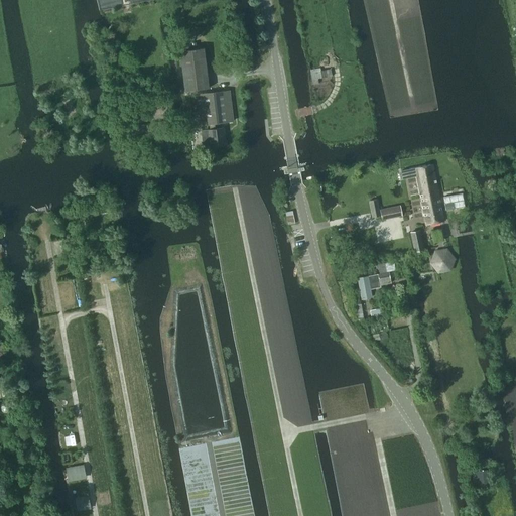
[(179,50),(184,91),(209,88),(208,80),(204,48),(179,50)]
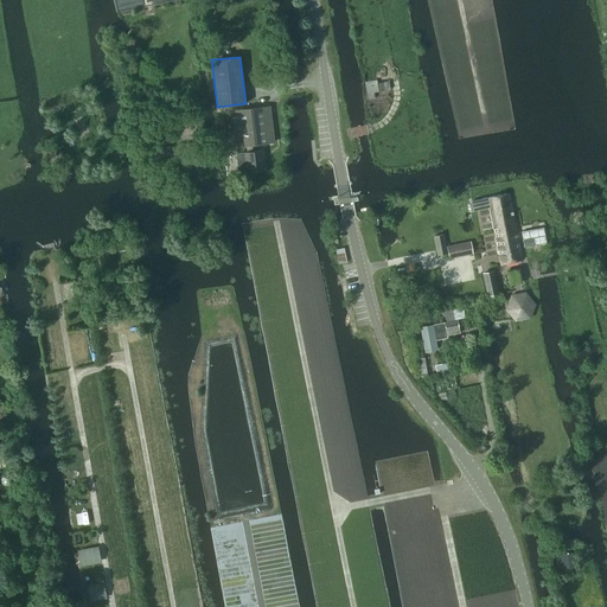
[(364,82),(368,100),(375,98),(374,93),(389,89),(388,82),(377,83),(376,80),(364,82)]
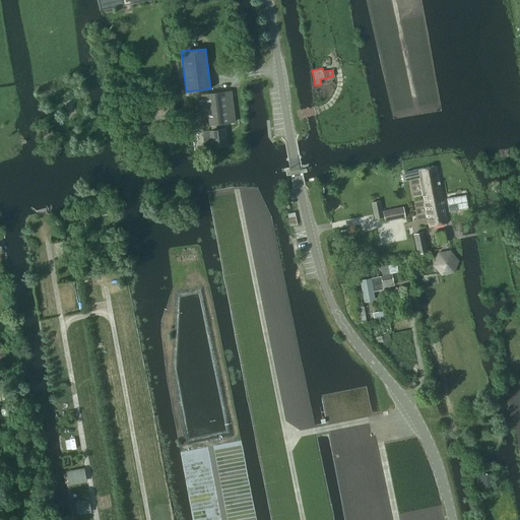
[(232,91),(198,95),(202,126),(210,125),(215,124),(235,122),(232,91)]
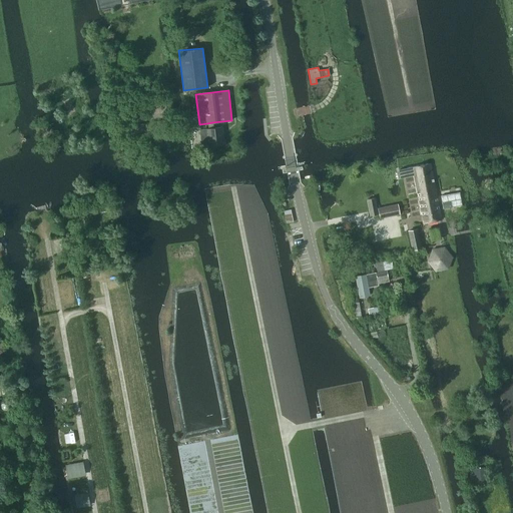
[(212,122),(207,123),(208,129),(207,129),(208,145),(223,143),(221,127),(213,128),(212,122)]
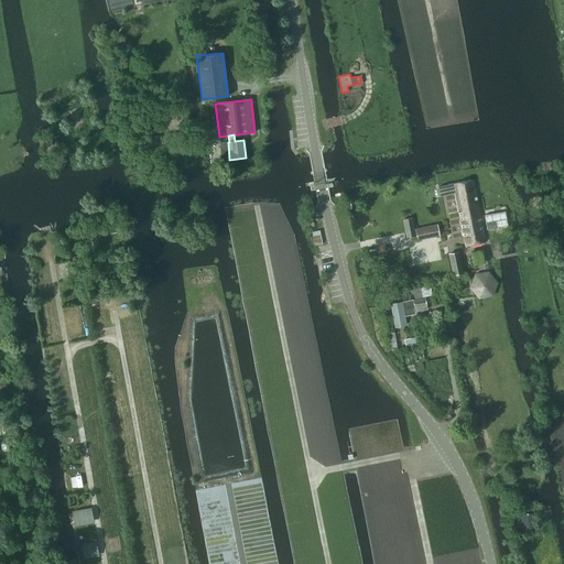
[(438,186),(440,195),(455,192),(465,246),(485,241),(474,180),(438,186)]
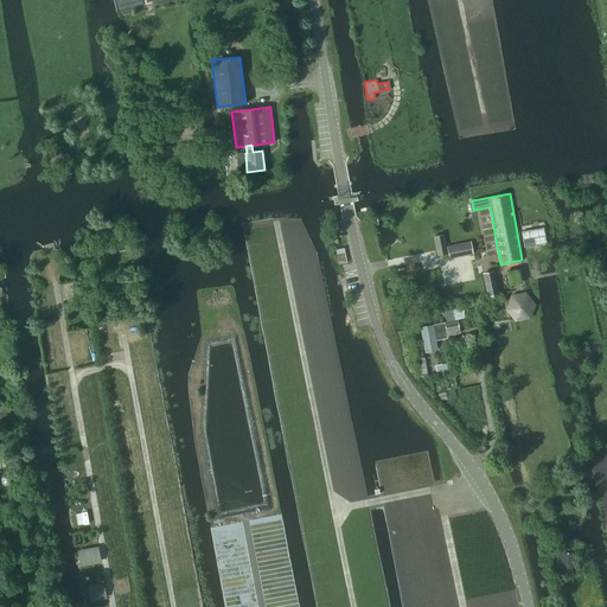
[(522,231),(524,247),(547,243),(544,228),(522,231)]
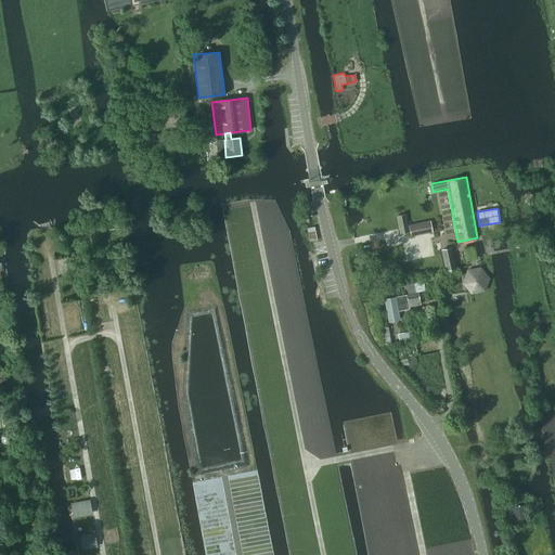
[(408,226),(405,214),(397,216),(400,233),(410,232),(410,235),(431,231),(429,221),(408,226)]
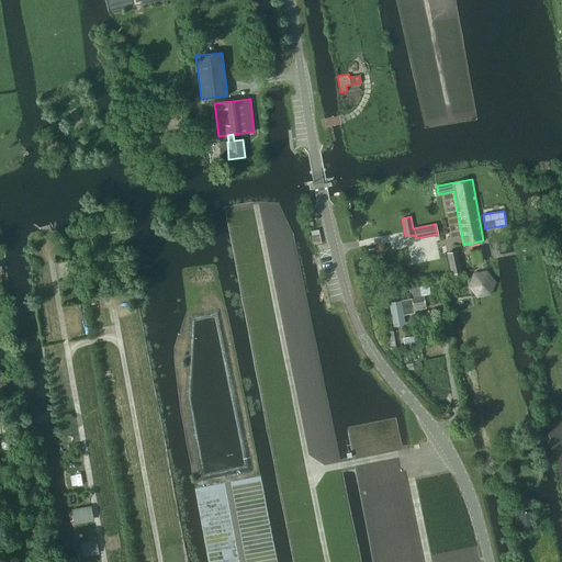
[(102,225),(80,229),(82,240),(89,239),(89,238),(88,237),(104,233),(102,225)]
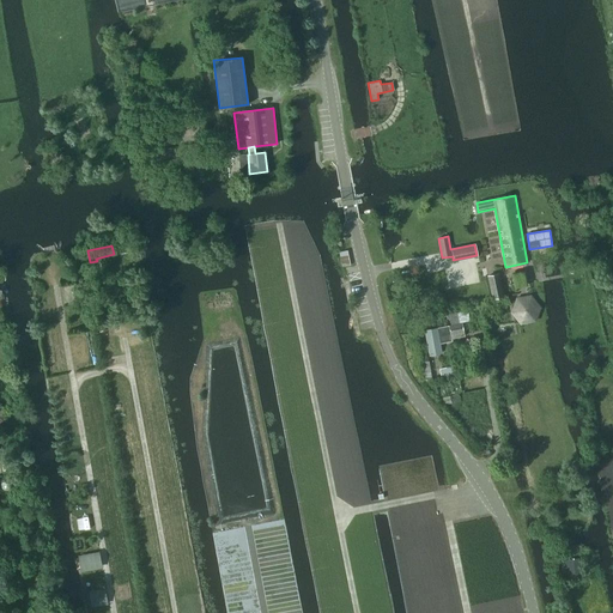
[(339,253),(341,266),(350,263),(347,250),(339,253)]
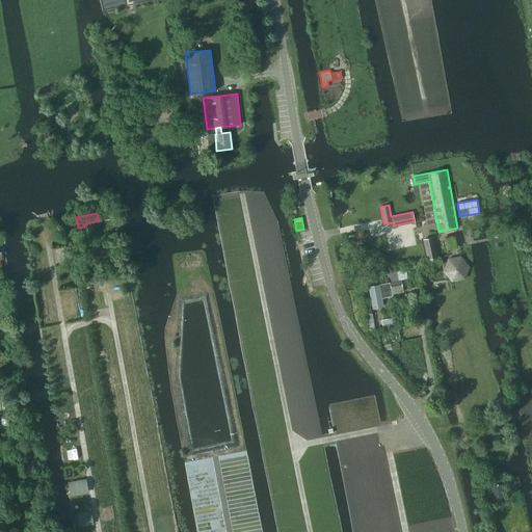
[(423,239),(427,259),(436,257),(432,237),(423,239)]
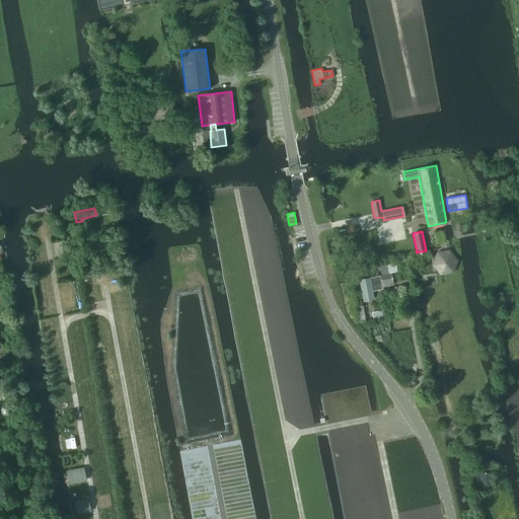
[(433,265),(441,275),(453,273),(458,261),(450,251),(437,253),(433,265)]
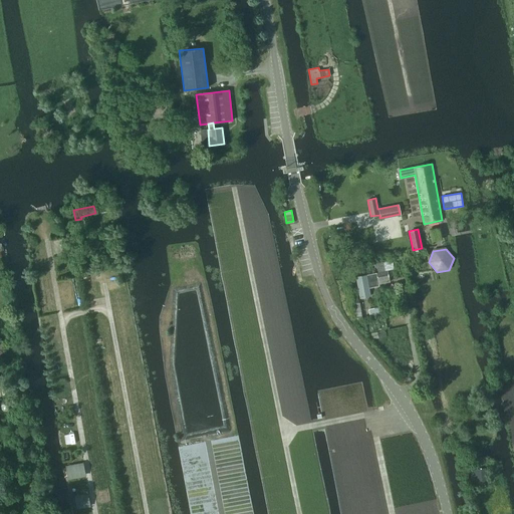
[(354,277),(359,299),(370,296),(368,288),(378,286),(378,284),(390,282),(387,271),(386,271),(383,261),(373,264),(374,268),(376,267),(377,272),(354,277)]
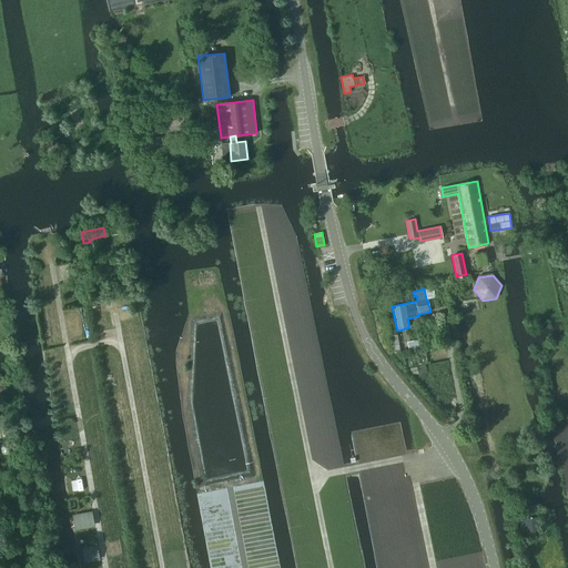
[(406,342),(408,350),(422,346),(419,338),(406,342)]
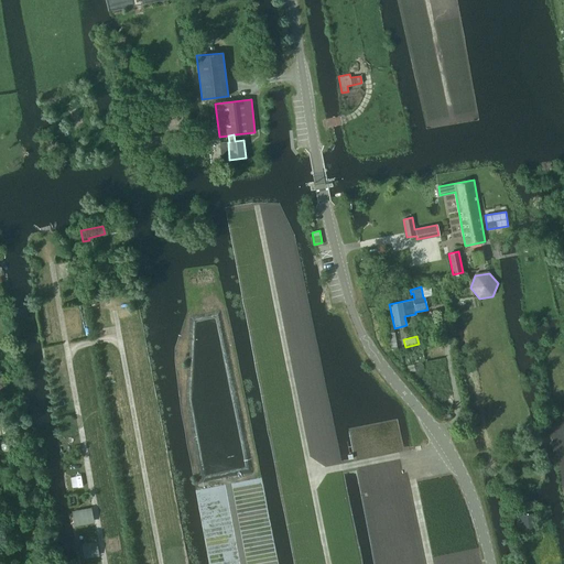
[(400,353),(402,365),(424,359),(422,348),(400,353)]
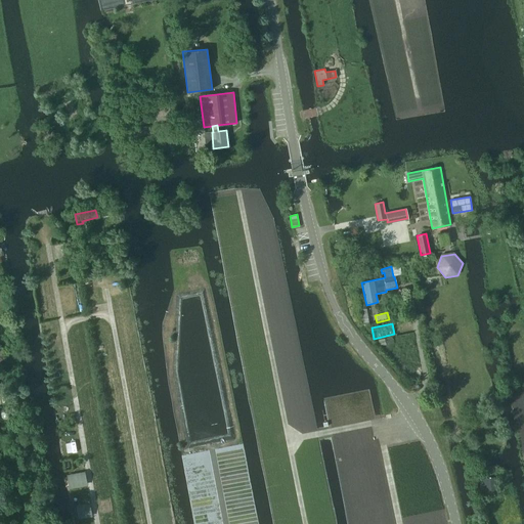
[(497,492),(494,477),(484,479),(486,494),(497,492)]
